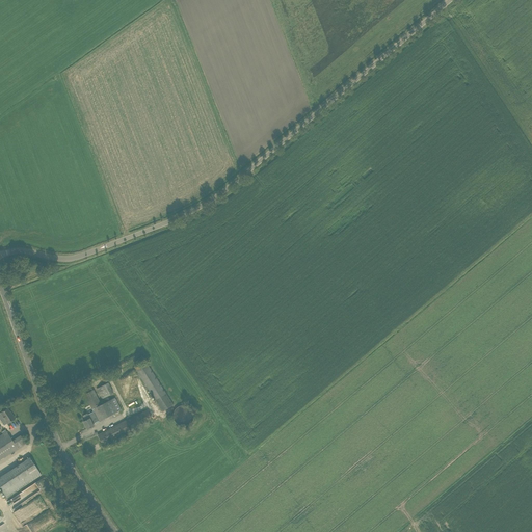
[(147,362),(135,369),(138,374),(137,375),(139,378),(140,378),(162,411),(174,404),(147,362)]
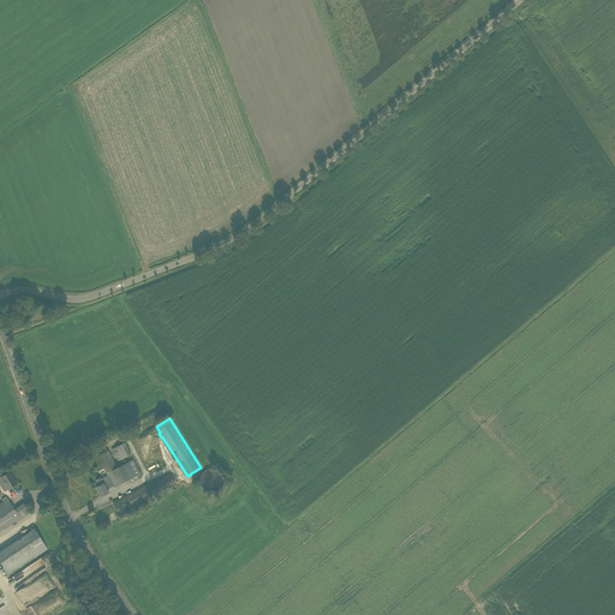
[(112,449),(118,461),(131,454),(125,442),(112,449)]
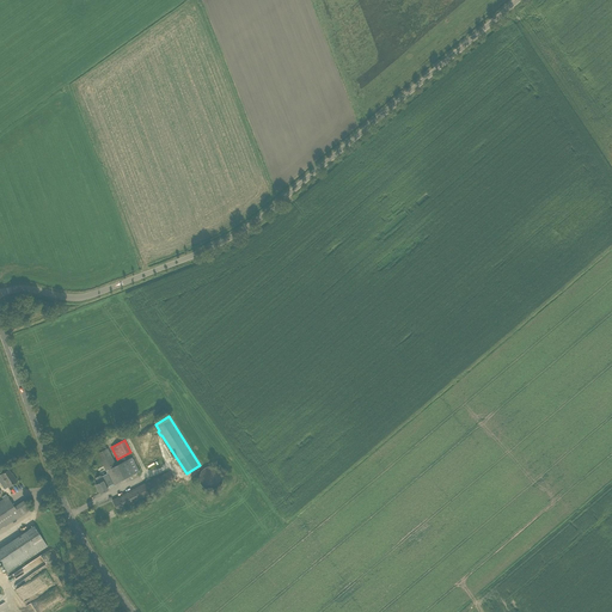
[(97,453),(110,479),(112,484),(114,485),(140,472),(133,457),(126,460),(124,457),(115,461),(108,448),(97,453)]
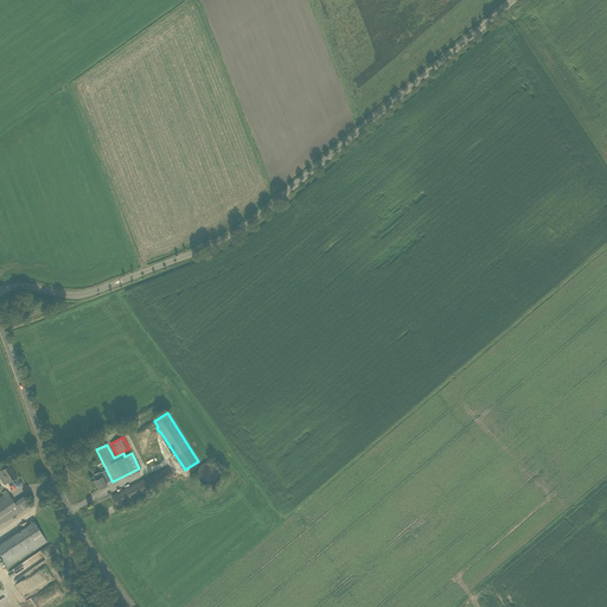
[(197,470),(204,484),(218,478),(211,464),(197,470)]
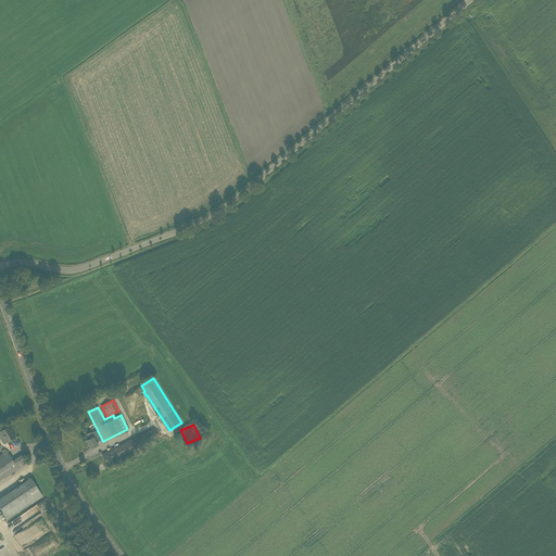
[(0,431),(0,432),(7,443),(15,438),(12,432),(11,432),(8,427),(0,431)]
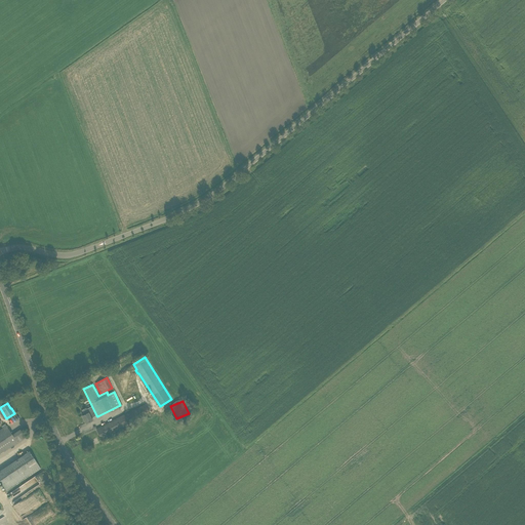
[(96,429),(102,439),(150,413),(146,404),(96,429)]
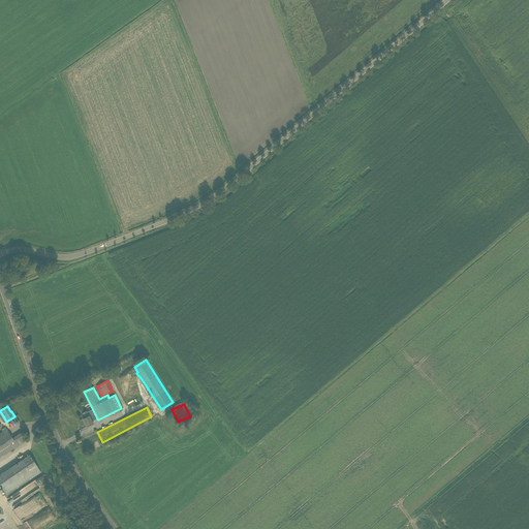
[(97,418),(95,414),(90,416),(87,411),(83,413),(85,418),(83,419),(87,427),(94,424),(92,421),(97,418)]
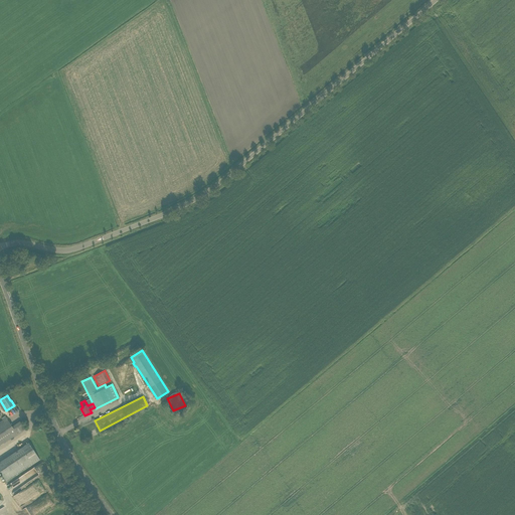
[(0,421),(0,445),(24,428),(20,421),(12,426),(5,416),(2,418),(3,420),(0,421)]
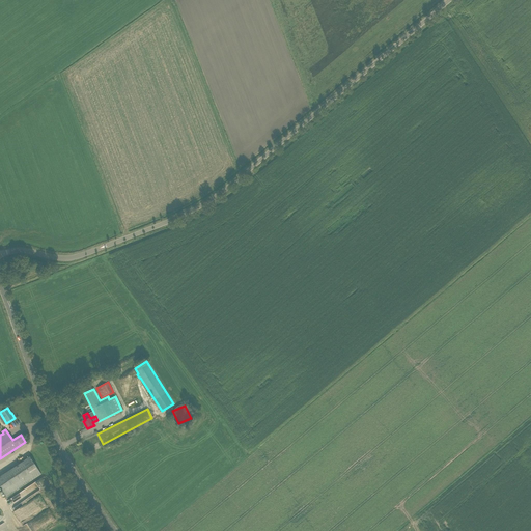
[(0,476),(0,487),(6,497),(40,474),(29,456),(0,476)]
